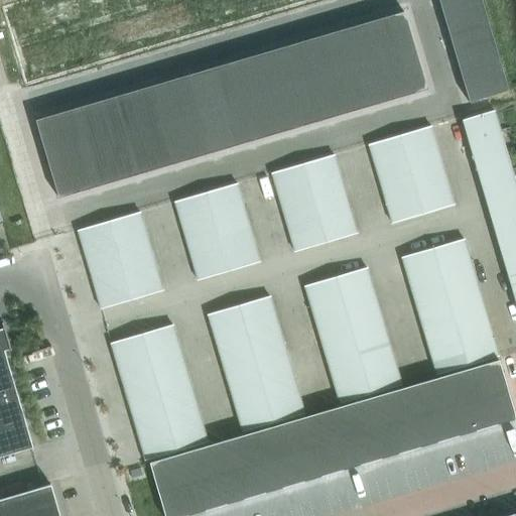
[(41,0),(25,0),(21,1),(33,40),(52,34),(41,0)]
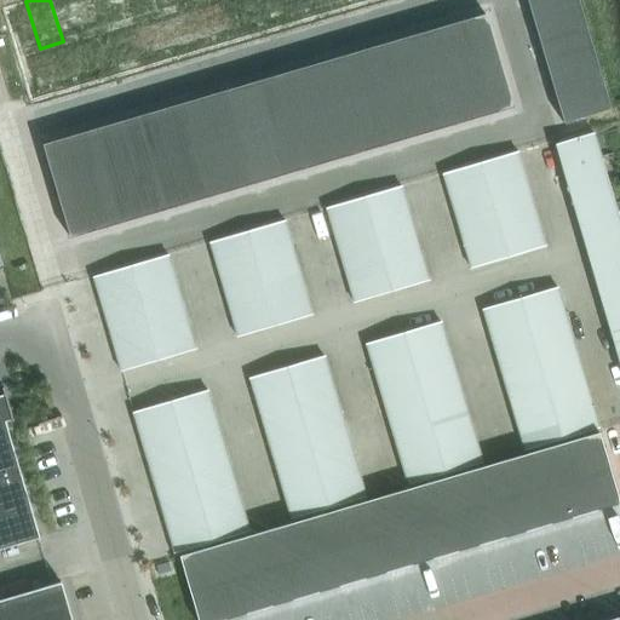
[(75,0),(50,0),(63,41),(86,35),(75,0)]
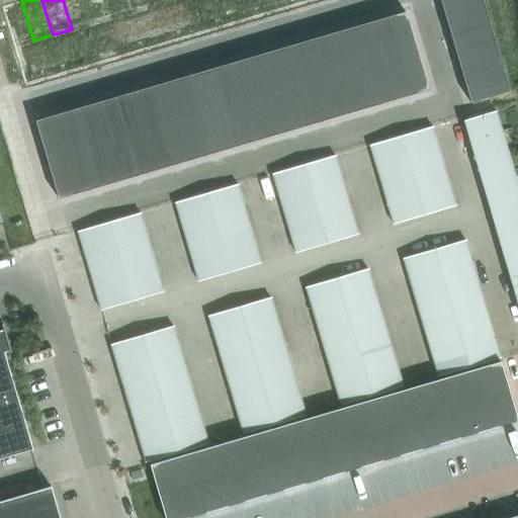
[(148,0),(126,0),(131,12),(150,6),(148,0)]
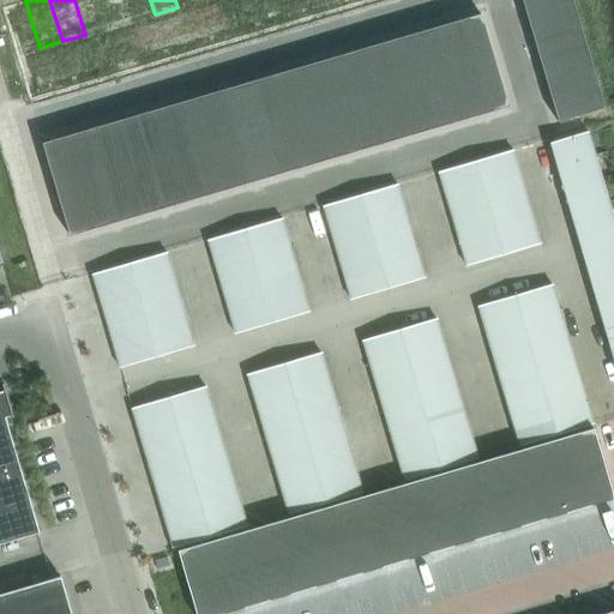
[(200,0),(178,7),(191,54),(215,47),(200,0)]
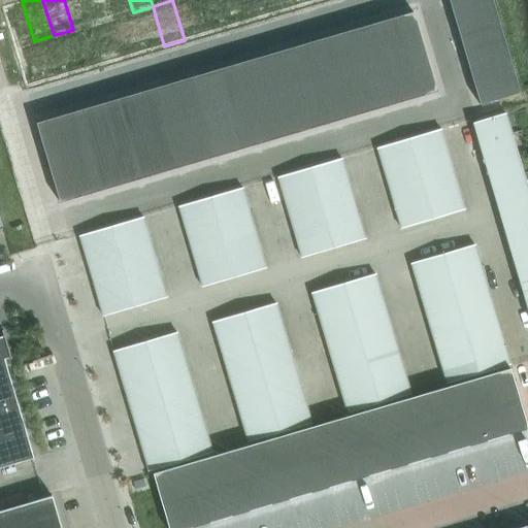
[(301,0),(279,0),(283,11),(303,5),(301,0)]
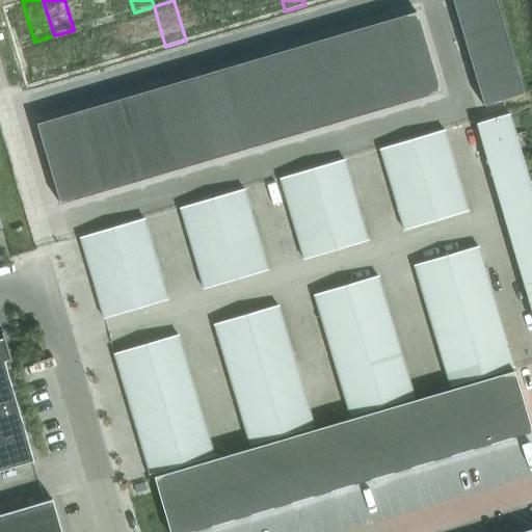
[(495,0),(470,0),(453,5),(459,25),(500,14),(495,0)]
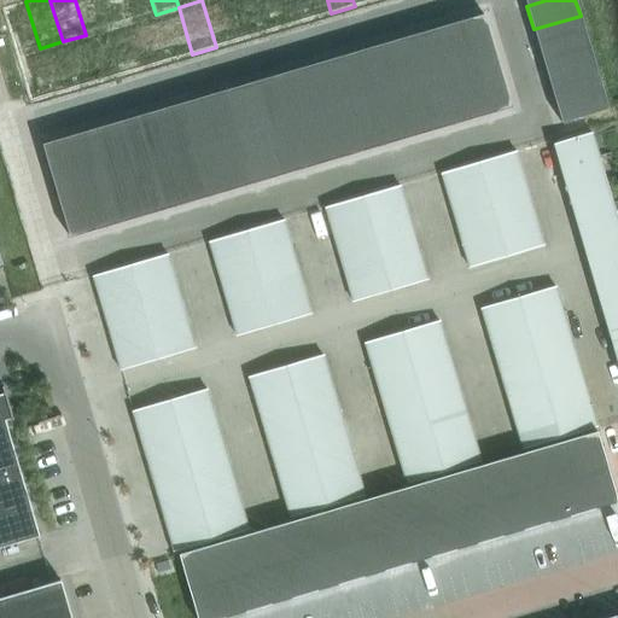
[(25,1),(3,9),(16,56),(40,48),(25,1)]
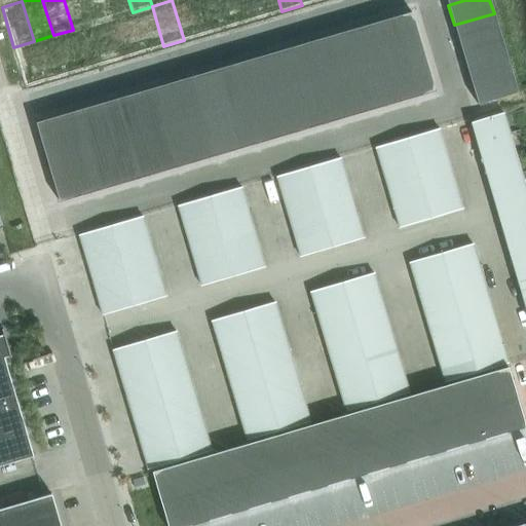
[(152,6),(133,12),(144,51),(163,46),(152,6)]
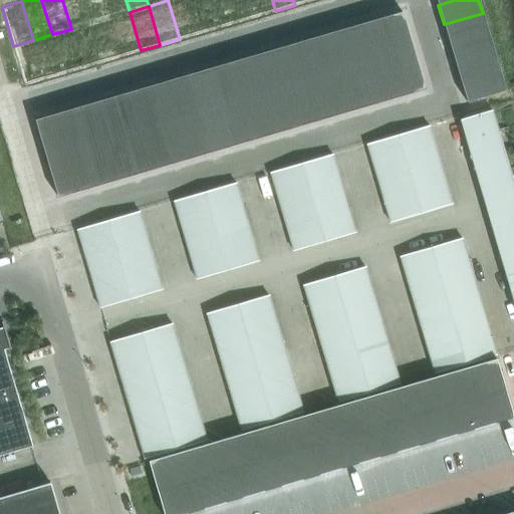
[(402,11),(382,17),(394,56),(414,50),(402,11)]
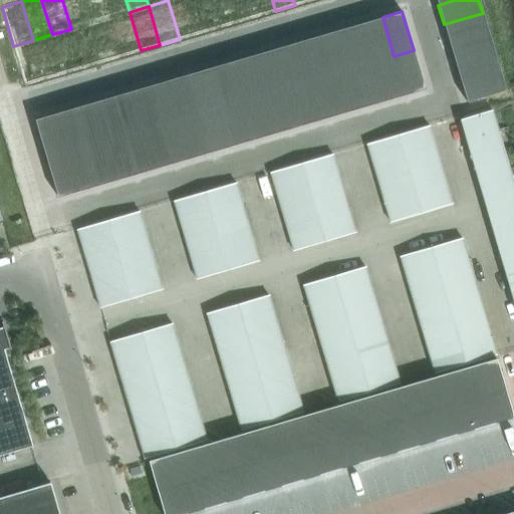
[(483,13),(444,24),(449,43),(488,32),(483,13)]
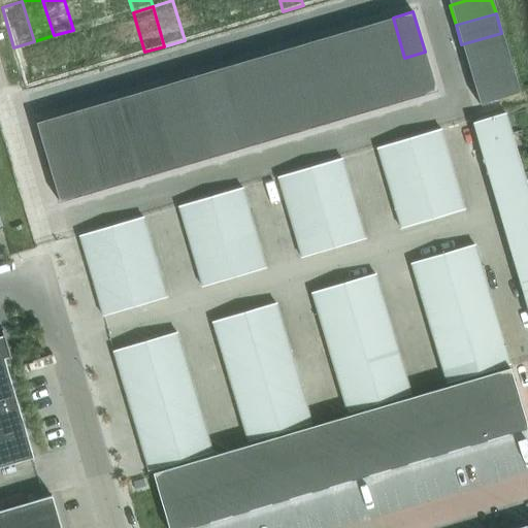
[(113,18),(93,24),(105,64),(125,58),(113,18)]
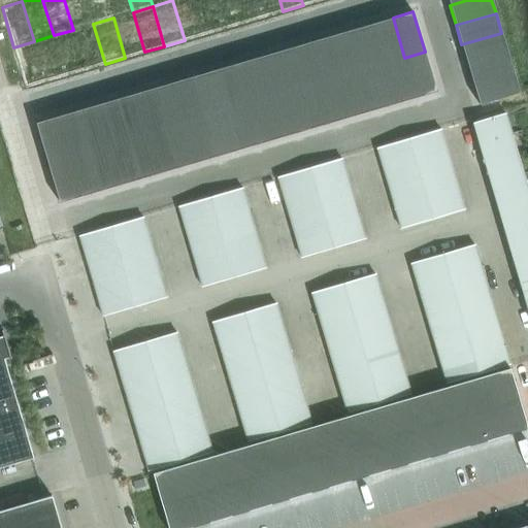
[(393,18),(372,24),(385,63),(404,58),(393,18)]
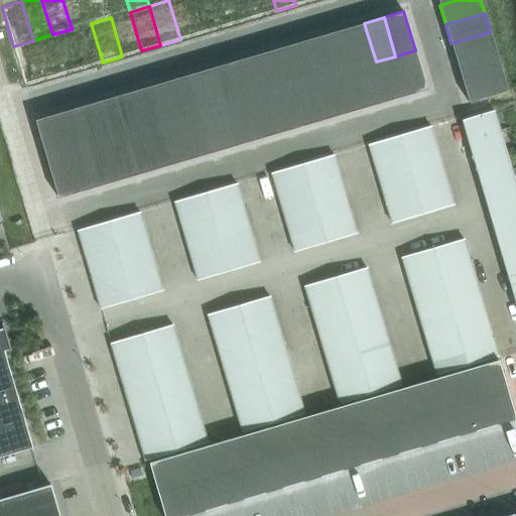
[(91,23),(72,29),(84,68),(103,62),(91,23)]
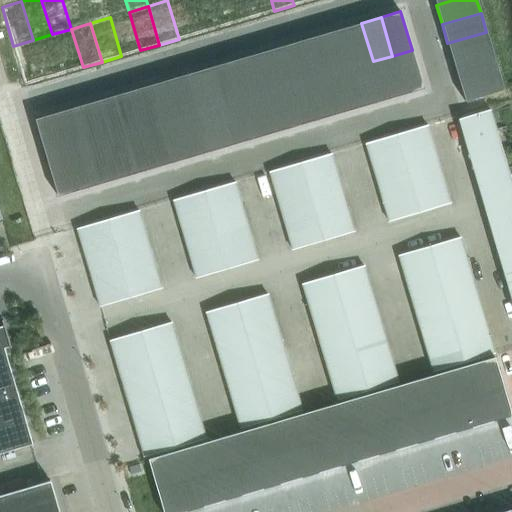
[(361,23),(342,28),(354,67),(373,61),(361,23)]
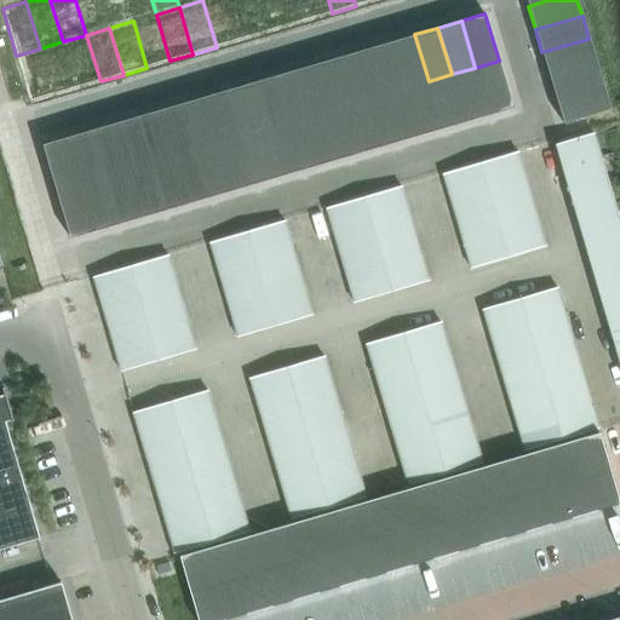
[(414,34),(391,41),(405,89),(429,81),(414,34)]
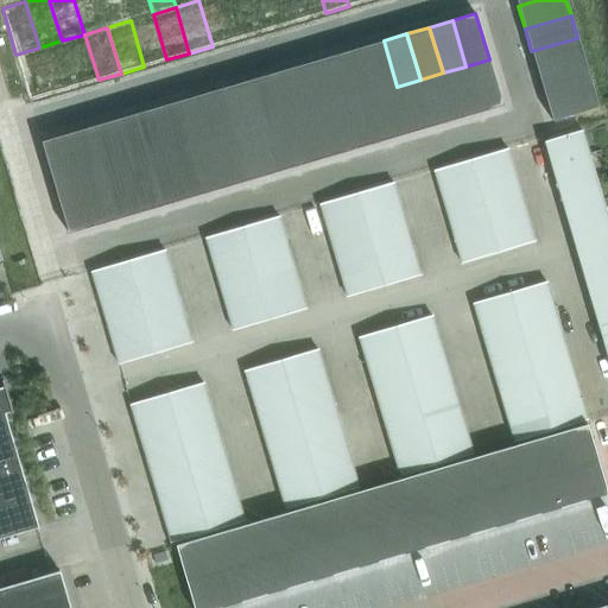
[(84,35),(62,40),(75,87),(99,80),(84,35)]
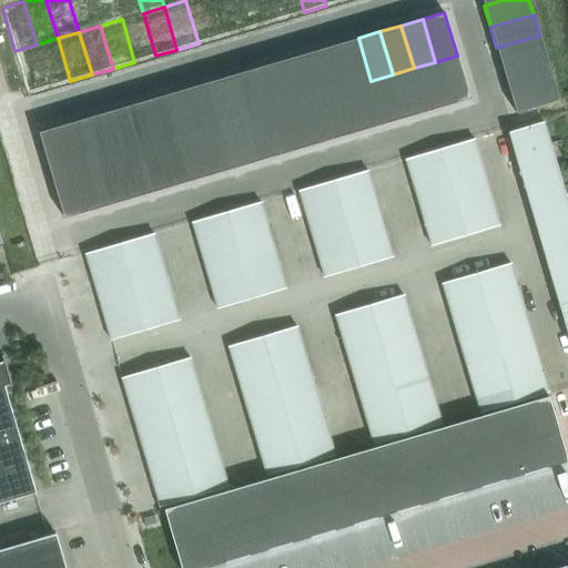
[(539,36),(496,48),(503,69),(546,57),(539,36)]
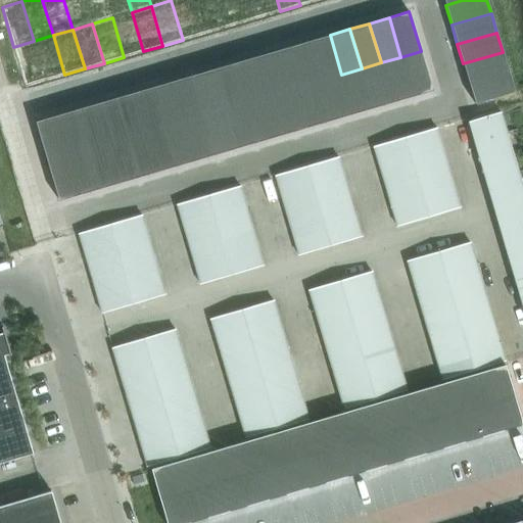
[(53,35),(34,41),(45,81),(64,75),(53,35)]
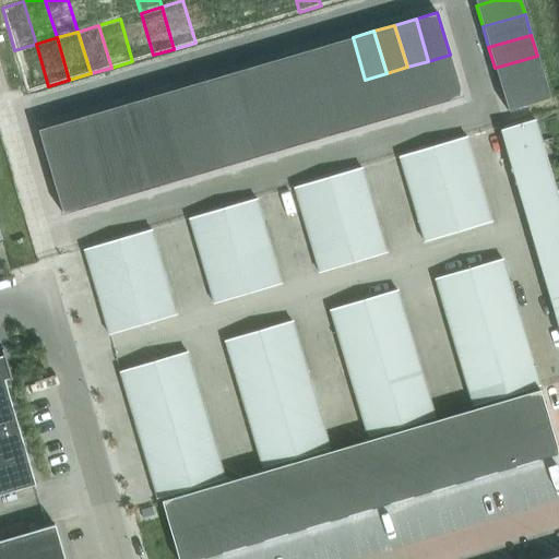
[(353,37),(332,44),(344,85),(365,80),(353,37)]
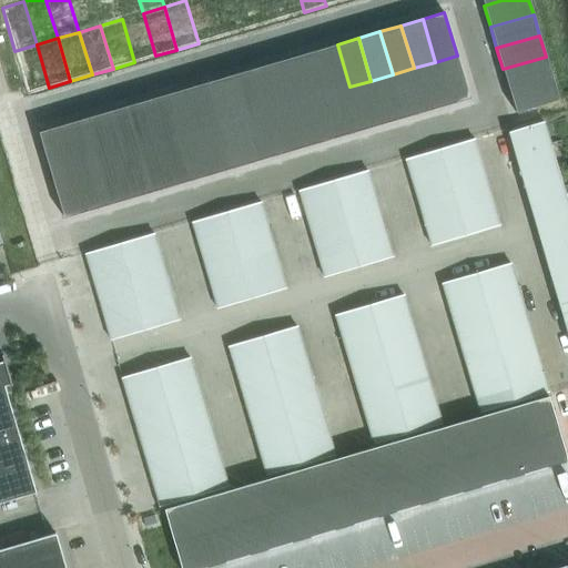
[(37,44),(14,51),(28,93),(49,88),(37,44)]
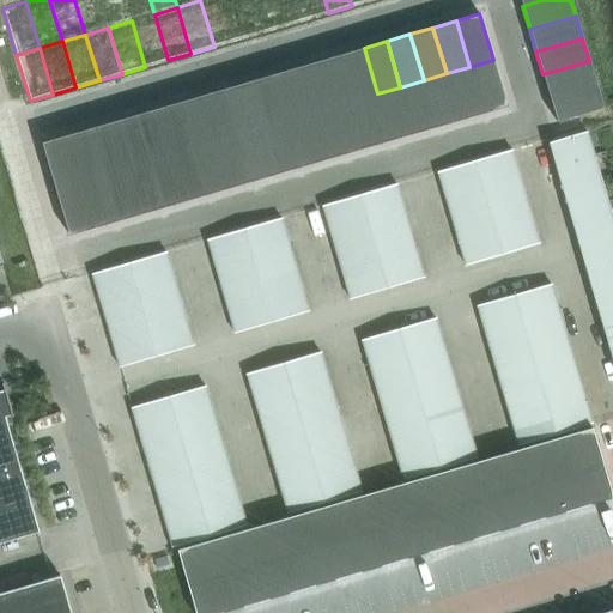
[(364,48),(341,54),(354,101),(377,93),(364,48)]
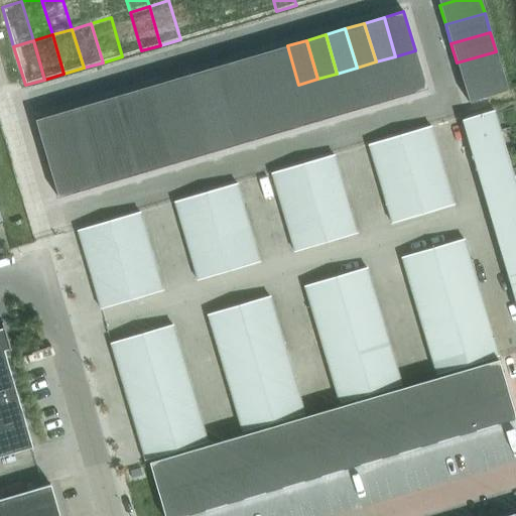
[(287,45),(267,51),(279,91),(298,85),(287,45)]
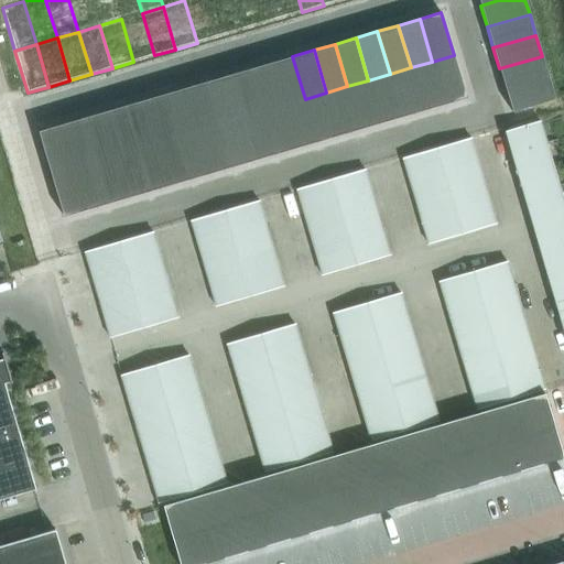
[(454,55),(432,62),(444,104),(466,98),(454,55)]
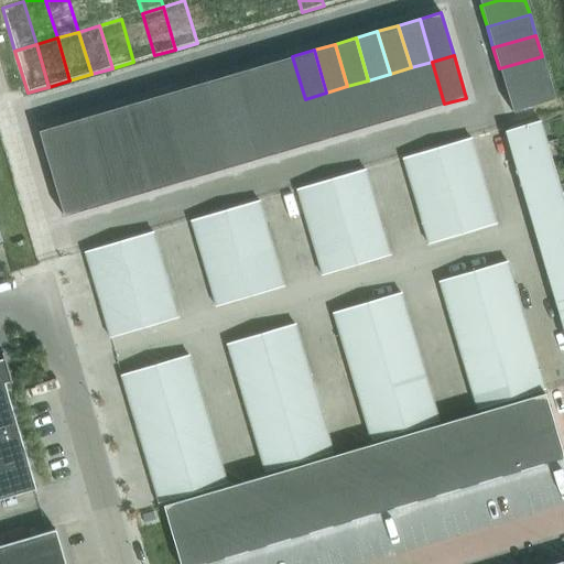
[(292,56),(271,63),(284,105),(305,99),(292,56)]
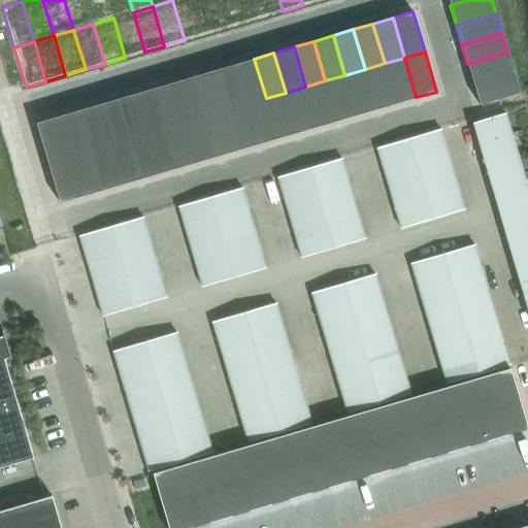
[(507,53),(467,64),(472,85),(513,72),(507,53)]
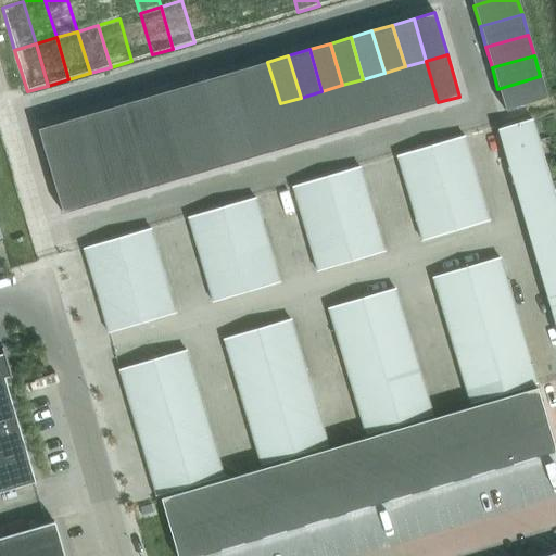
[(426,61),(405,66),(417,109),(438,102),(426,61)]
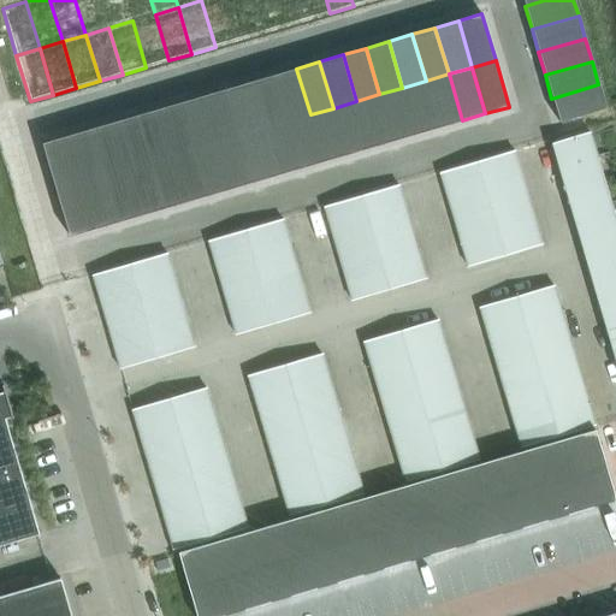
[(296,69),(273,75),(286,122),(311,114),(296,69)]
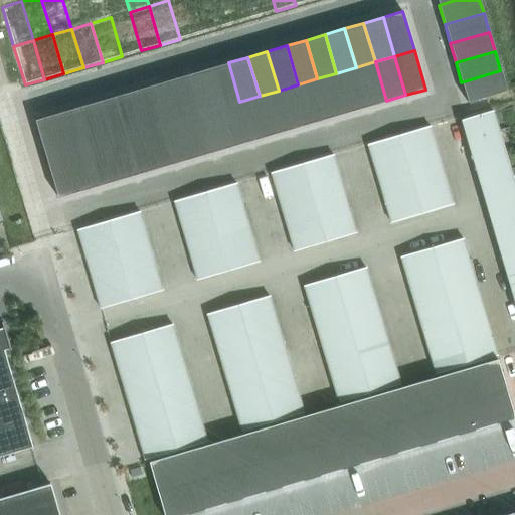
[(375,61),(356,67),(367,107),(386,101),(375,61)]
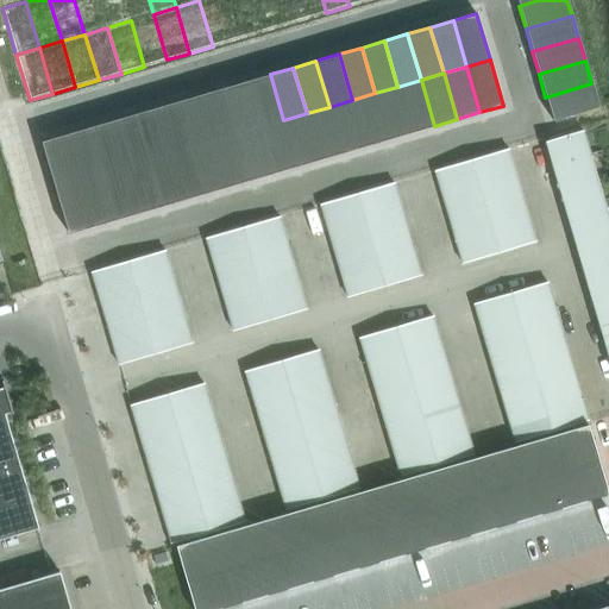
[(270,74),(248,81),(261,127),(283,120),(270,74)]
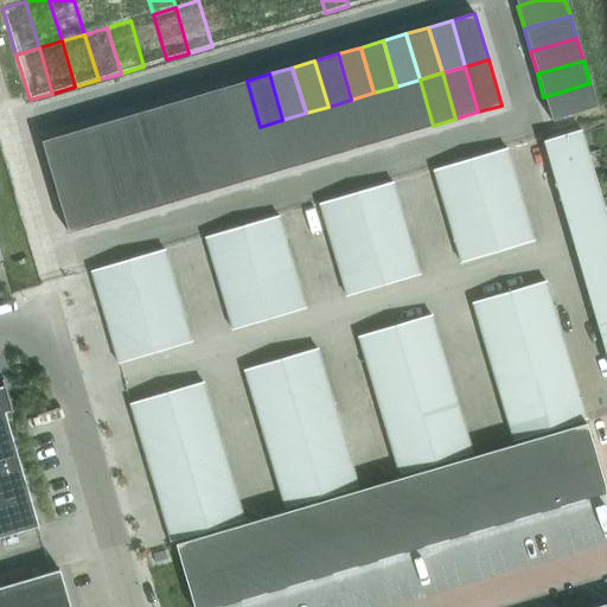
[(420,80),(396,87),(410,132),(433,126),(420,80)]
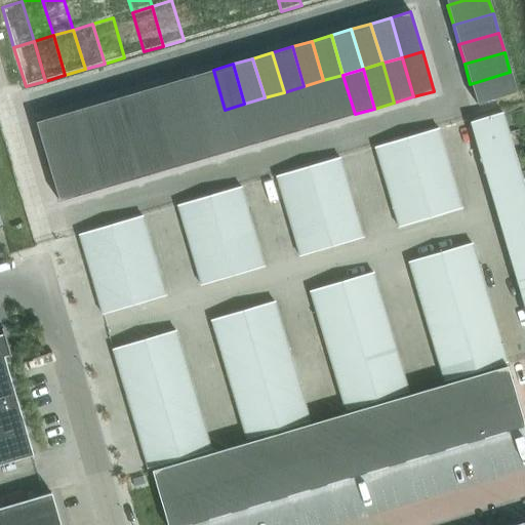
[(213,70),(194,76),(205,115),(225,110),(213,70)]
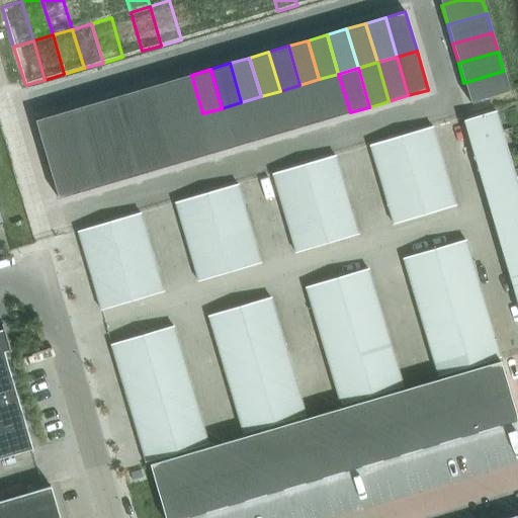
[(503,71),(463,83),(469,102),(509,91),(503,71)]
